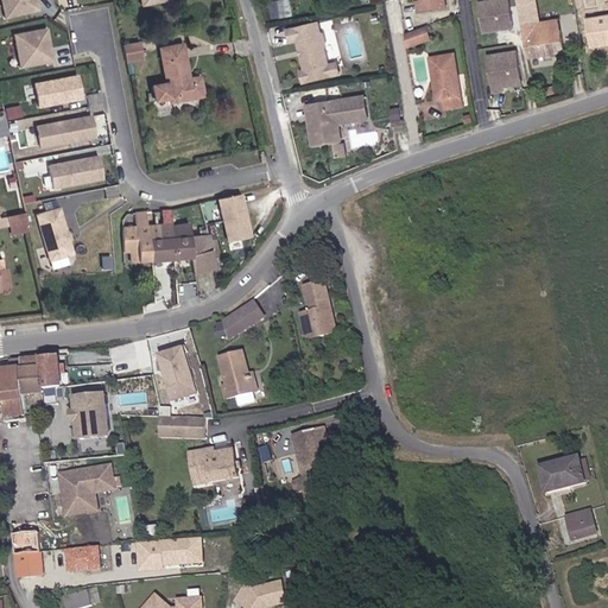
[(38,0),(1,0),(5,18),(42,10),(38,0)]
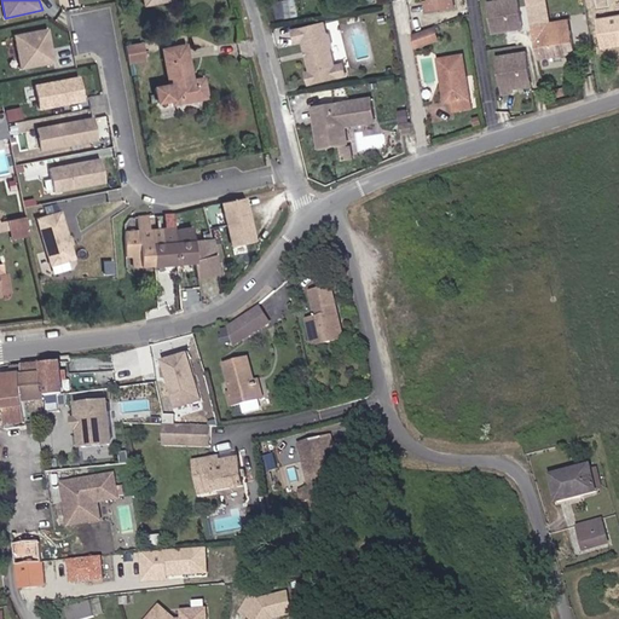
[(299,12),(296,0),(282,0),(284,15),(299,12)]
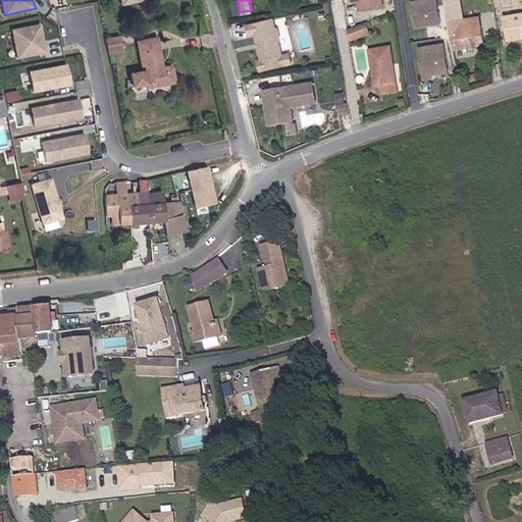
[(375,0),(362,0),(358,1),(360,12),(377,9),(375,0)]
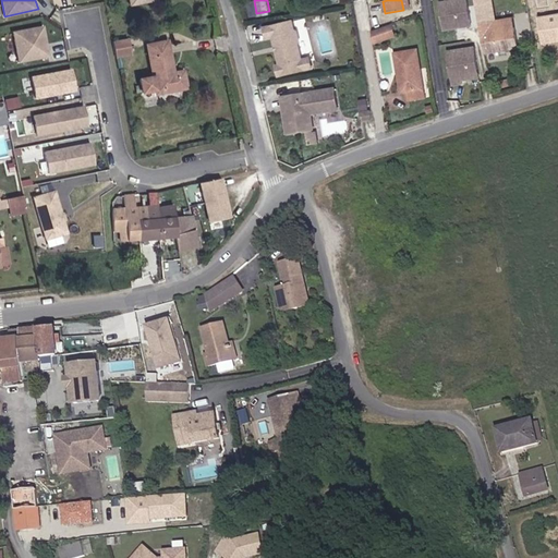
[(473,26),(469,0),(458,0),(443,2),(447,31),(473,26)]
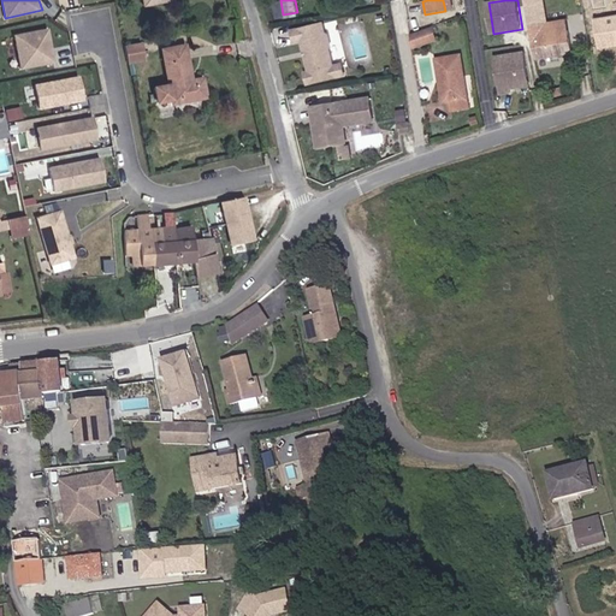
[(572,53),(569,30),(546,34),(544,25),(548,24),(544,0),(527,0),(537,59),(572,53)]
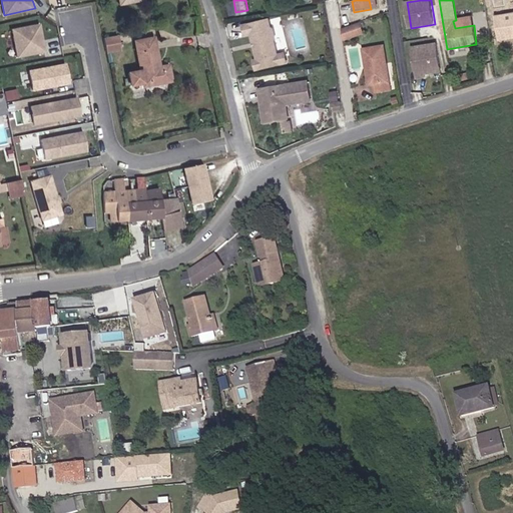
[(512,10),(496,13),(501,39),(512,36),(512,10)]
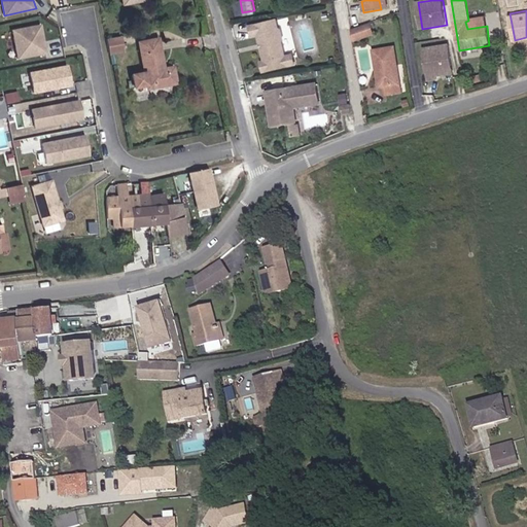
[(282,53),(279,36),(280,34),(279,25),(277,24),(275,15),(249,20),(250,29),(256,28),(258,38),(260,38),(261,41),(259,41),(261,57),(257,57),(259,66),(291,60),(289,50),(282,53)]
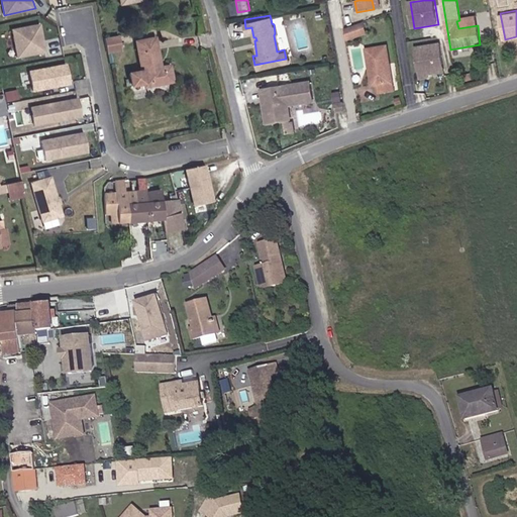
[(478,25),(476,17),(459,20),(456,21),(458,28),(478,25)]
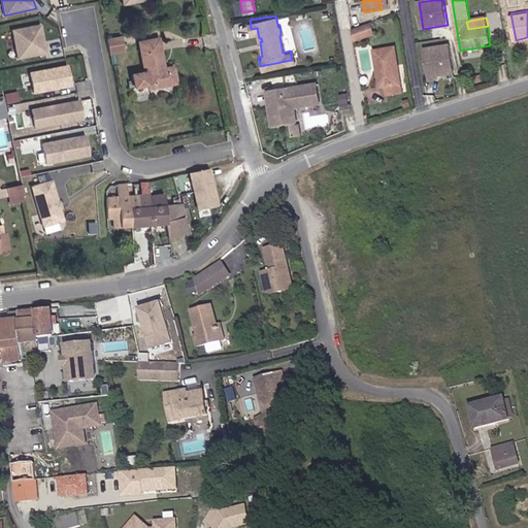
[(371,35),(377,33),(375,21),(368,24),(371,35)]
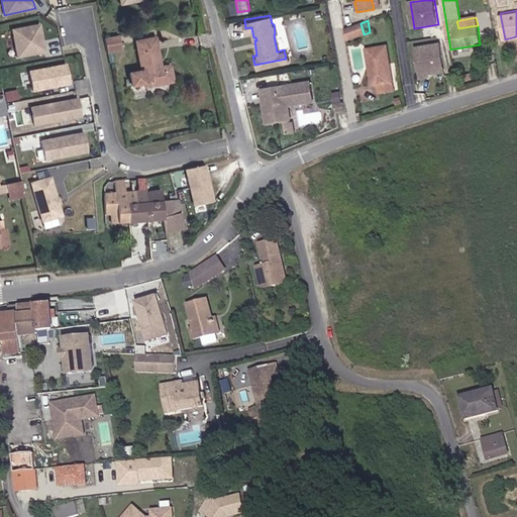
[(12,28),(18,57),(47,52),(42,23),(12,28)]
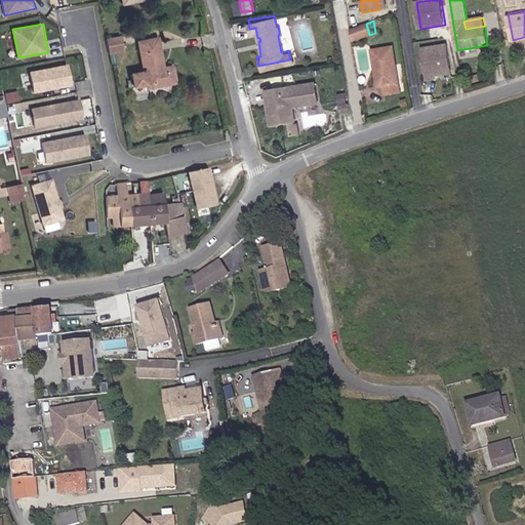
[(353,39),(369,35),(366,24),(352,27),(353,39)]
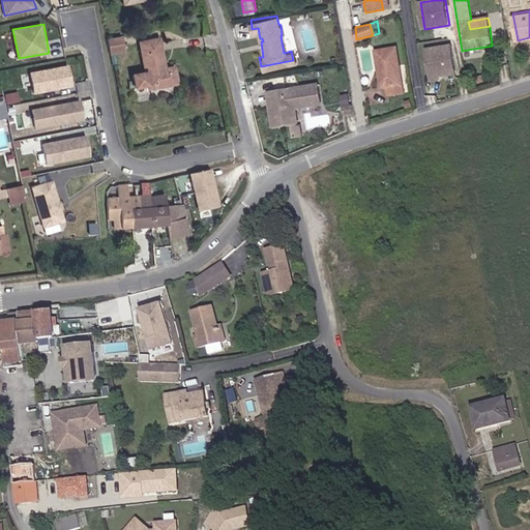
[(123,36),(110,39),(112,55),(126,53),(123,36)]
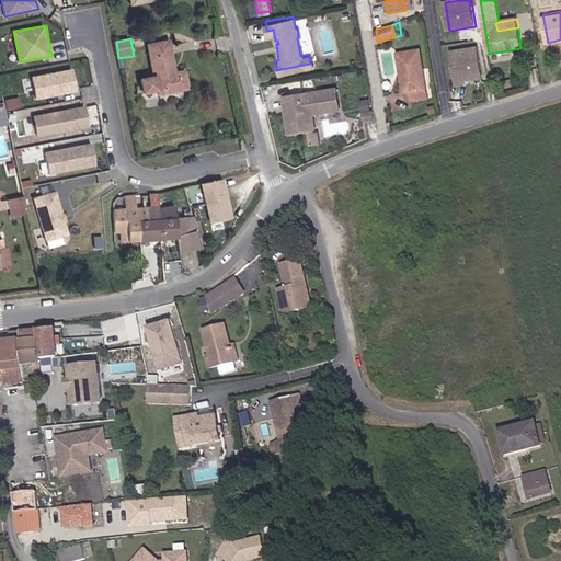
[(173,39),(148,43),(153,76),(141,78),(147,99),(191,89),(186,69),(179,71),(173,39)]
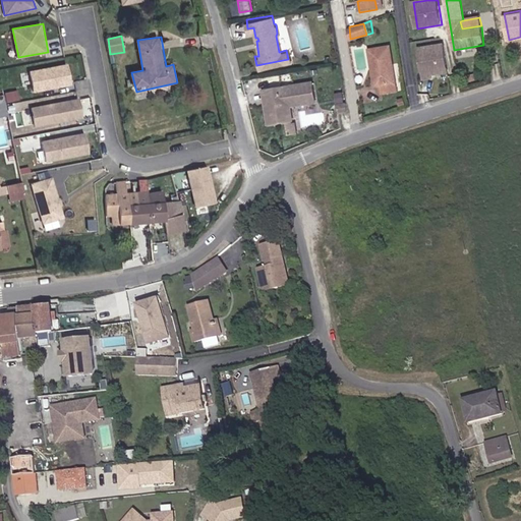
[(448,66),(444,43),(419,47),(423,73),(431,71),(431,68),(448,66)]
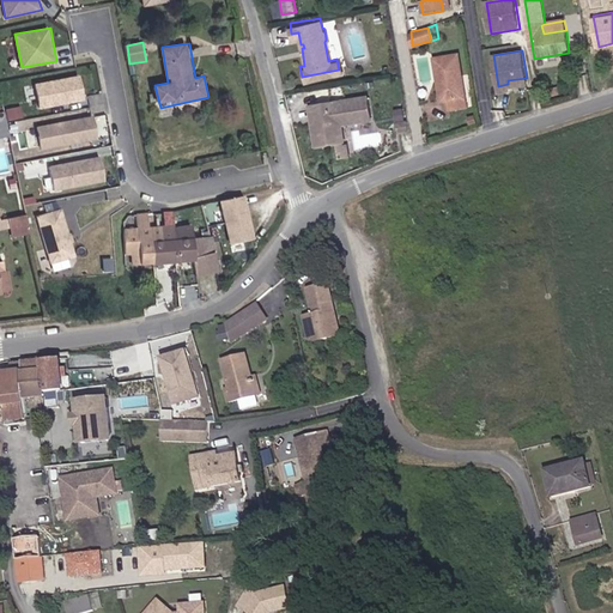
[(455,108),(471,105),(462,52),(436,55),(439,78),(444,78),(448,97),(453,97),(455,108)]
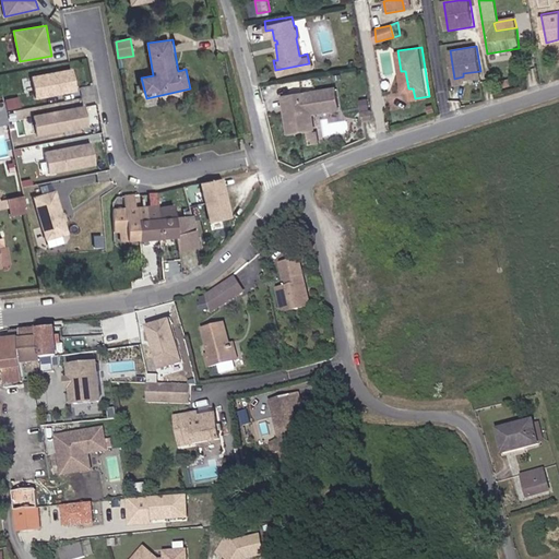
[(74,67),(32,75),(36,98),(79,90),(74,67)]
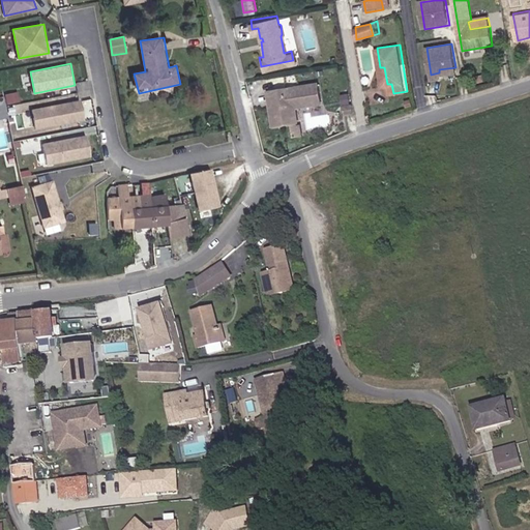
[(325,98),(321,80),(272,89),(274,101),(278,101),(280,106),(275,107),(278,123),(303,118),(300,104),(325,98)]
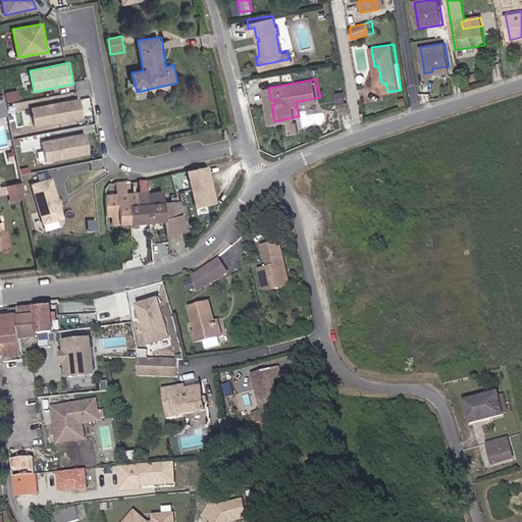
[(81,97),(32,107),(36,127),(85,118),(81,97)]
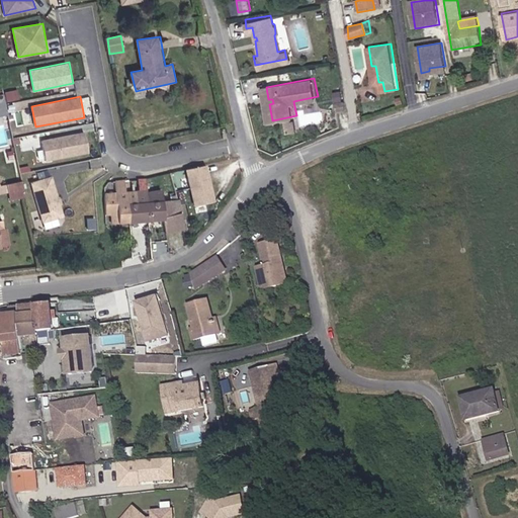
[(335,112),(347,108),(345,100),(334,104),(335,112)]
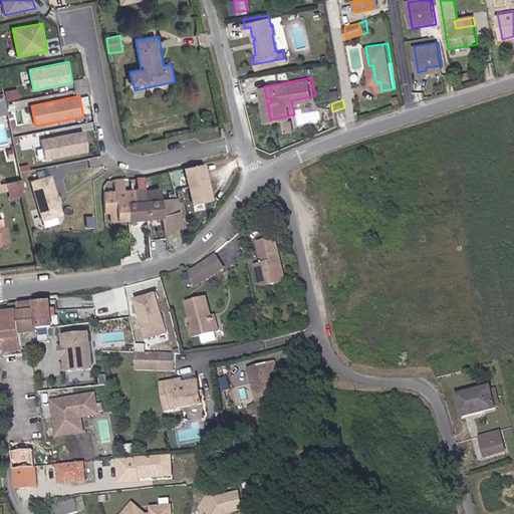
[(297,127),(295,116),(288,118),(290,130),(297,127)]
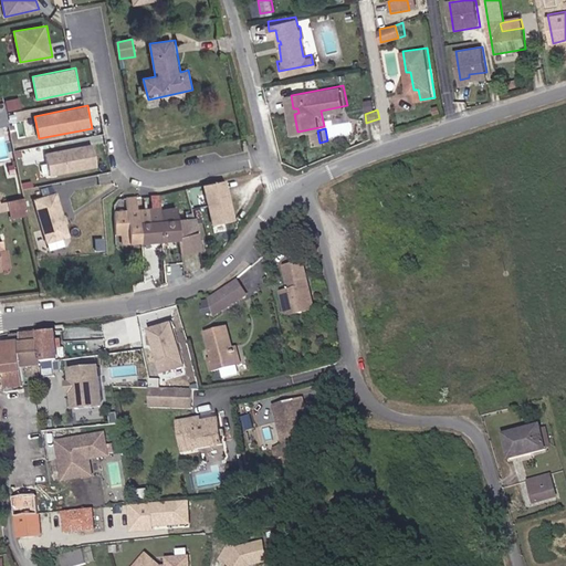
[(92,145),(44,154),(48,175),(96,167),(92,145)]
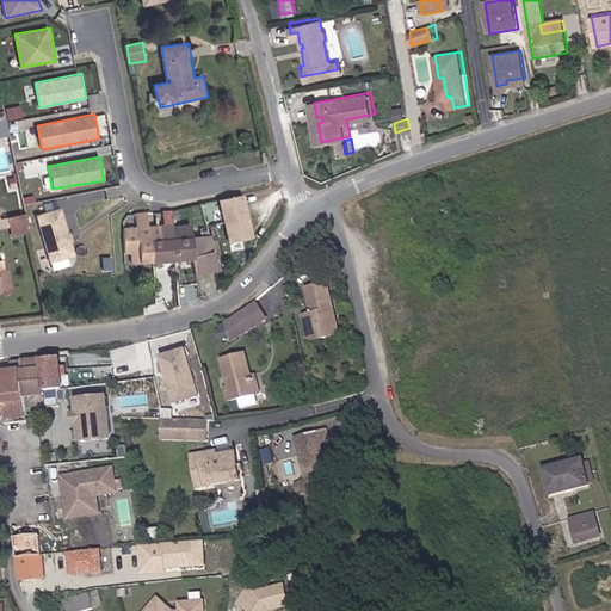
[(246,193),(218,199),(224,221),(251,216),(246,193)]
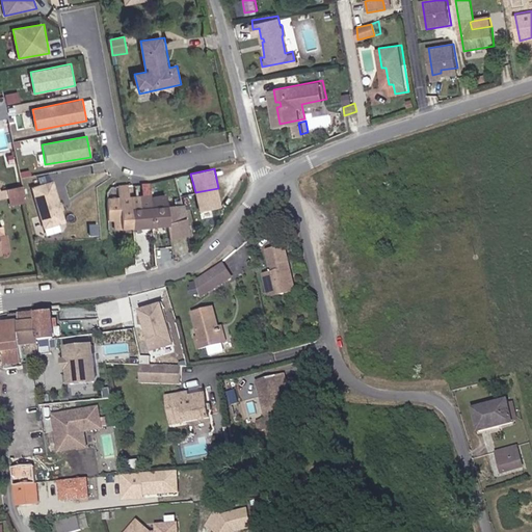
[(55,180),(31,186),(44,228),(67,221),(63,210),(65,209),(63,204),(62,204),(55,180)]
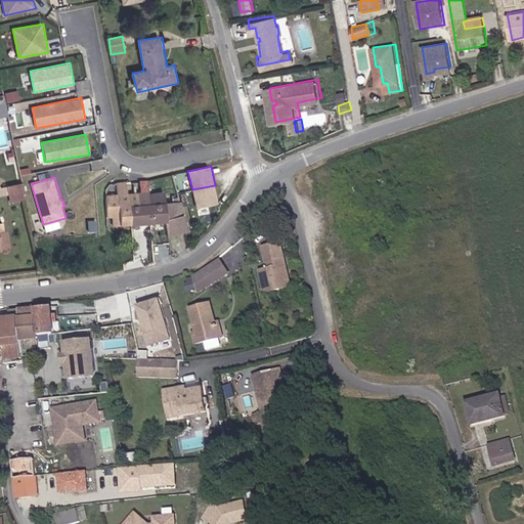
[(130,205),(140,204),(139,192),(128,193),(126,181),(116,182),(118,193),(121,217),(122,226),(132,225),(130,205)]
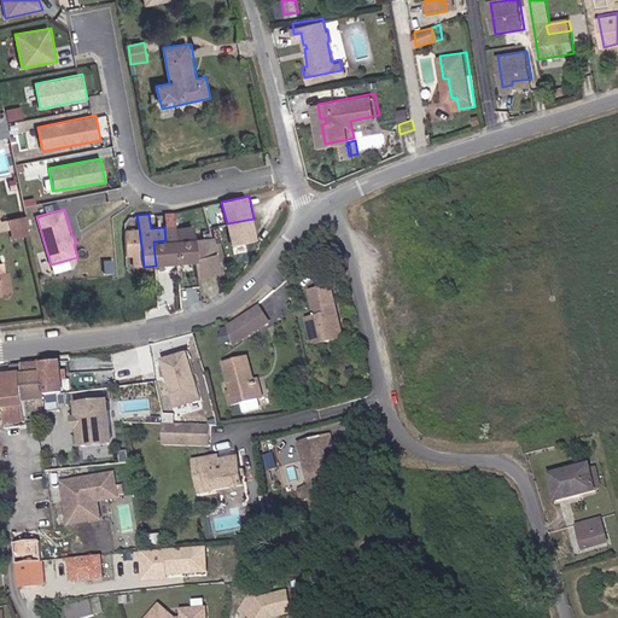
[(28,217),(10,220),(13,239),(31,235),(28,217)]
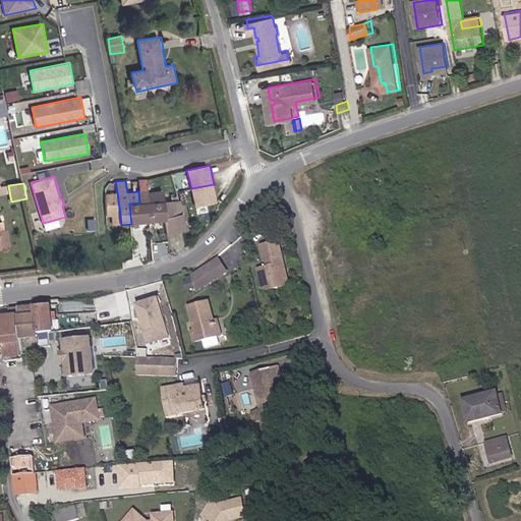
[(214,184),(191,188),(195,207),(218,201),(214,184)]
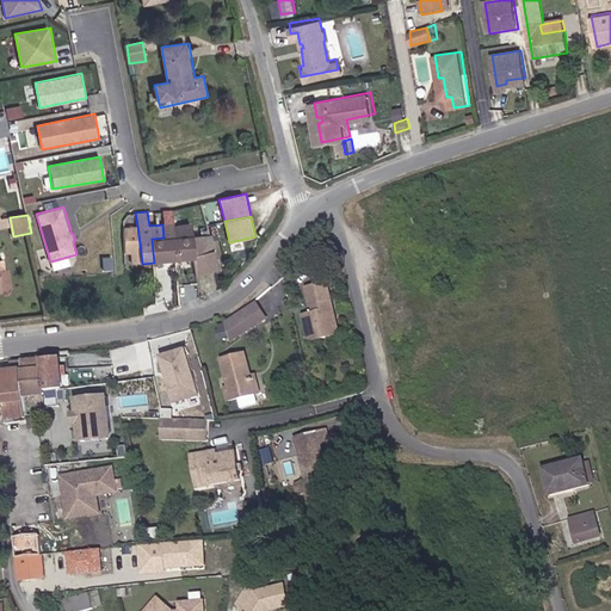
[(164,238),(152,239),(154,263),(176,261),(173,226),(173,223),(162,224),(164,238)]
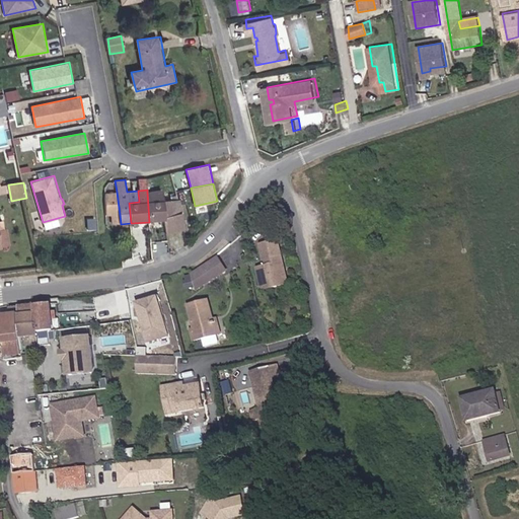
[(164,190),(147,192),(149,222),(166,221),(164,190)]
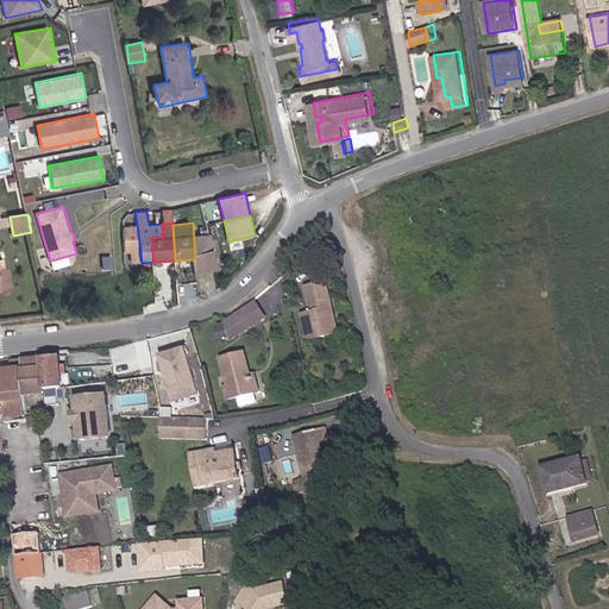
[(140,252),(137,225),(124,226),(126,253),(140,252)]
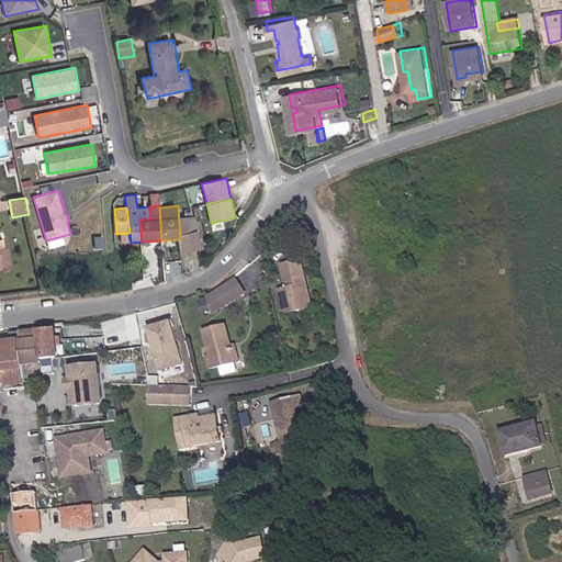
[(0,268),(12,266),(8,248),(1,249),(0,247),(0,268)]
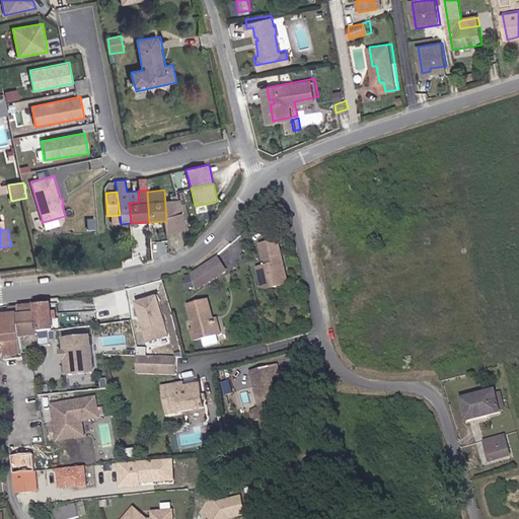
[(293,285),(283,240),(263,244),(268,266),(261,268),(266,291),(293,285)]
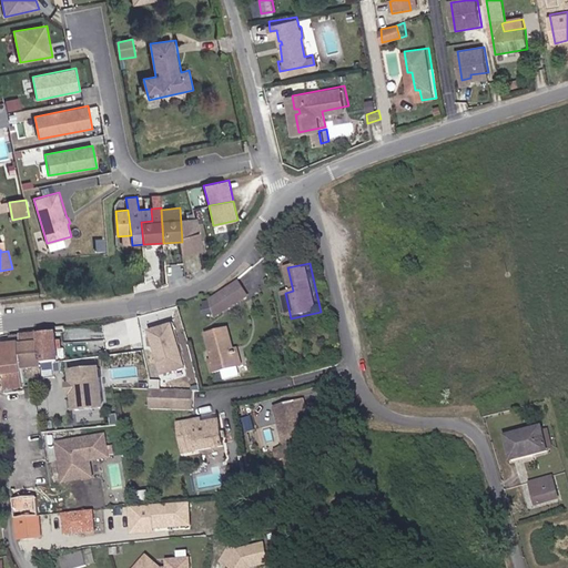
[(242,280),(213,300),(217,318),(252,296),(242,280)]
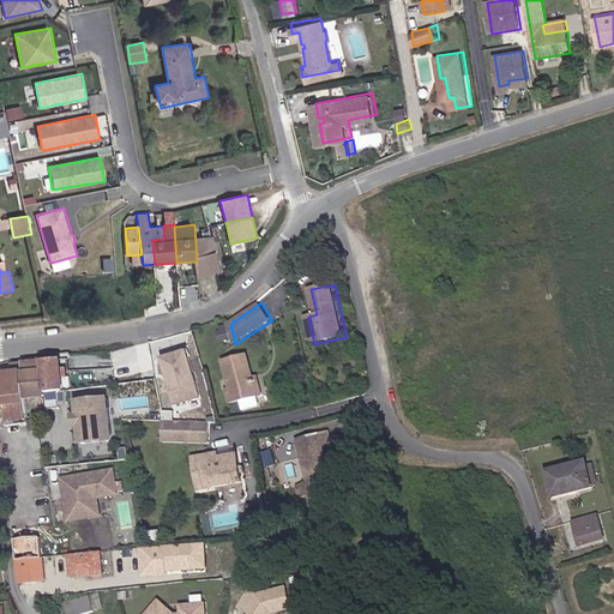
[(200,398),(185,350),(160,357),(175,407),(200,398)]
